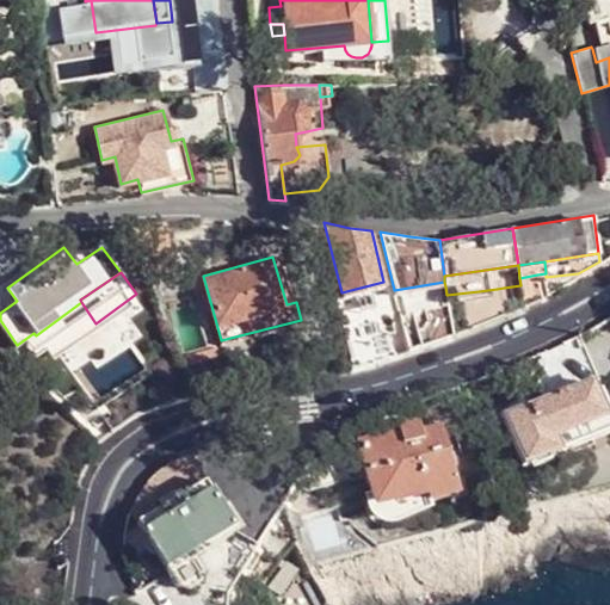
[(537,275),(519,278),(521,285),(523,302),(541,294),(537,275)]
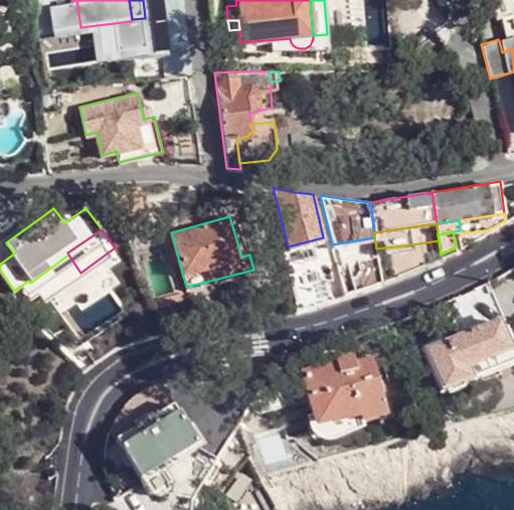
[(441,255),(439,240),(424,242),(425,255),(430,259),(441,255)]
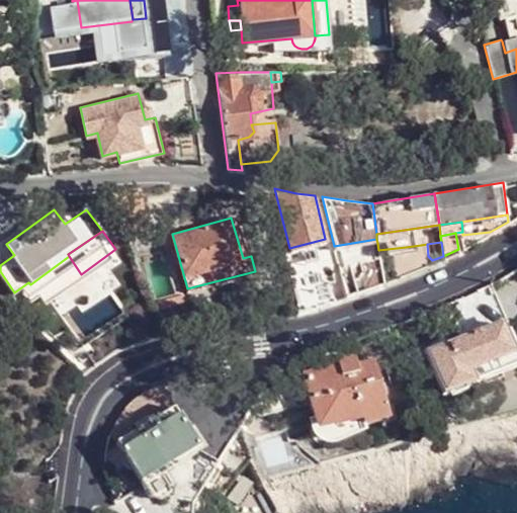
[(406,247),(409,269),(420,265),(422,258),(421,245),(406,247)]
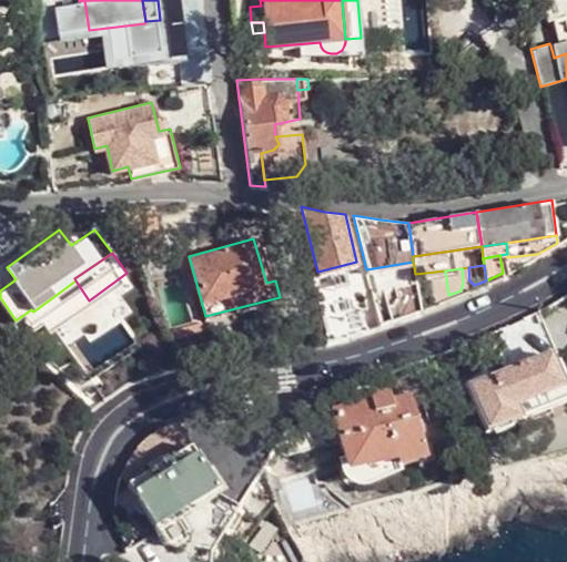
[(445,271),(415,274),(416,283),(421,306),(448,295),(445,271)]
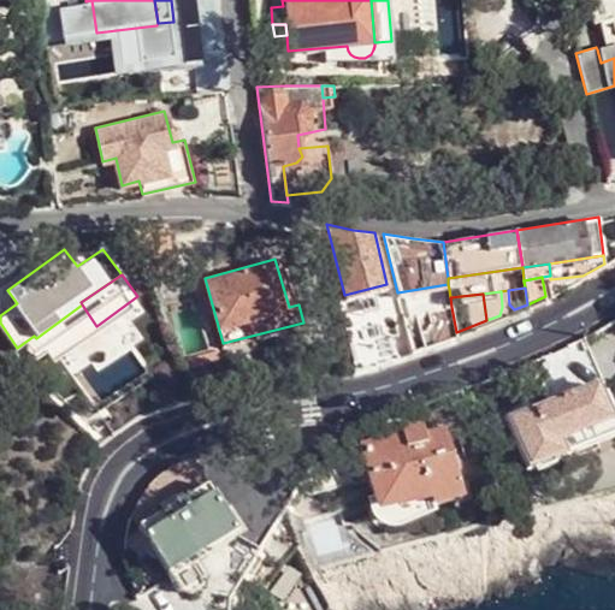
[(456,332),(451,307),(418,315),(424,344),(456,332)]
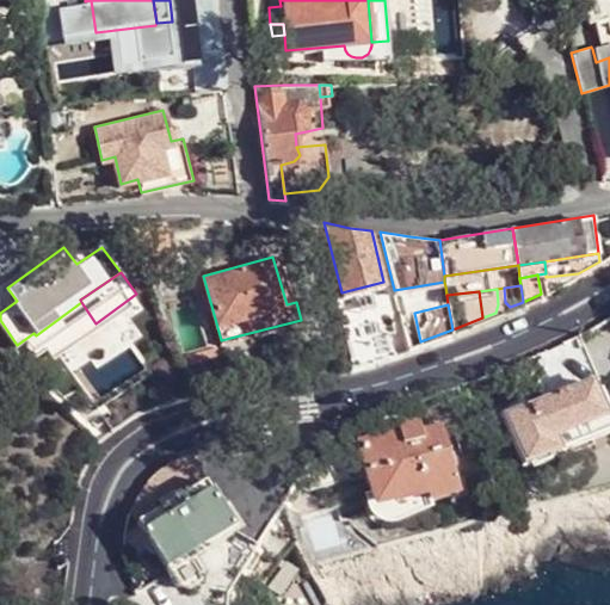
[(371,359),(395,351),(382,314),(358,322),(371,359)]
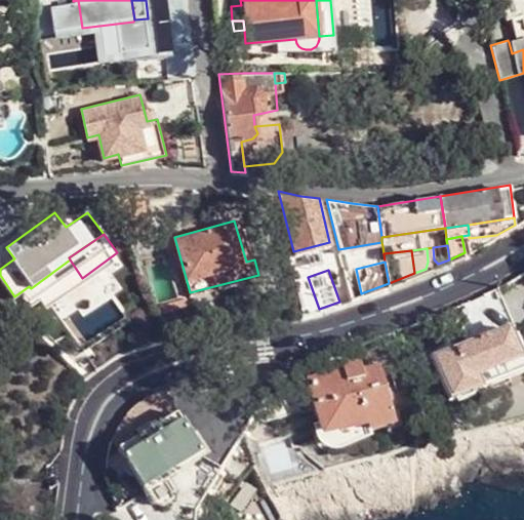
[(492,287),(481,292),(485,300),(496,294),(492,287)]
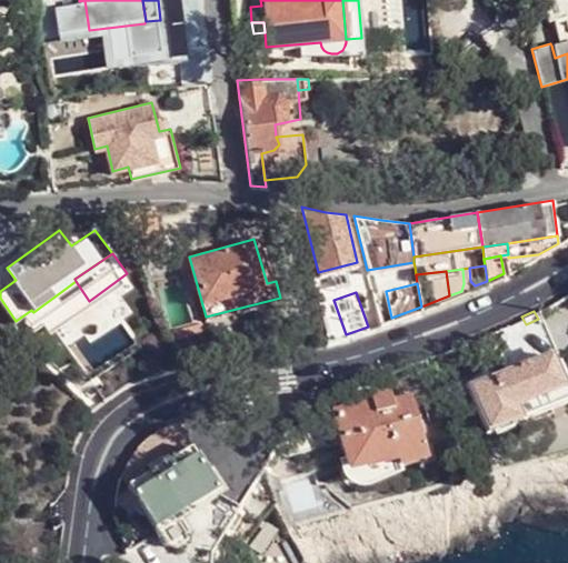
[(165,329),(168,340),(203,330),(200,319),(165,329)]
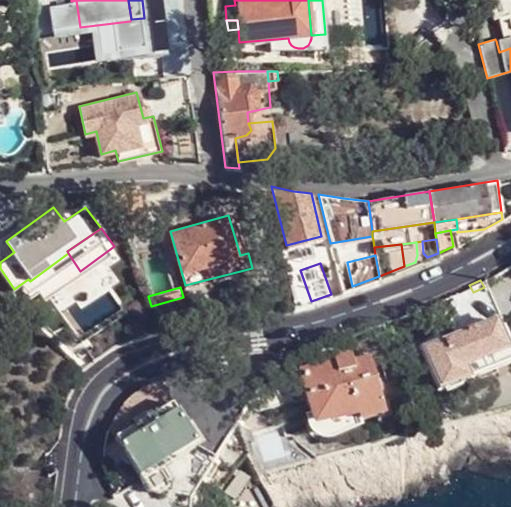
[(506,346),(497,325),(493,316),(419,346),(435,388),(465,376),(466,374),(462,364),(506,346)]
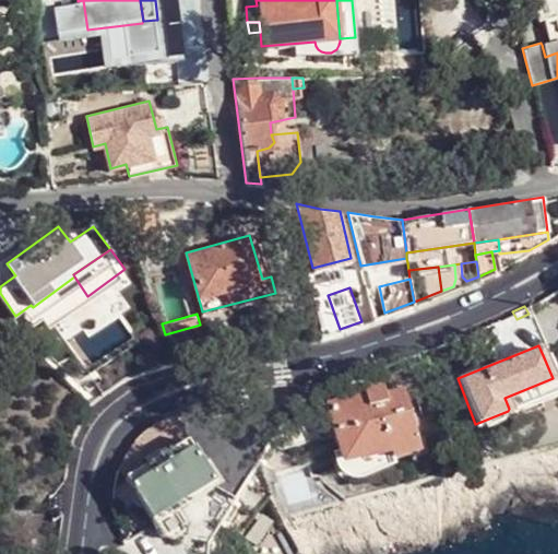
[(557,365),(553,352),(543,355),(553,378),(557,389),(557,388),(557,365)]
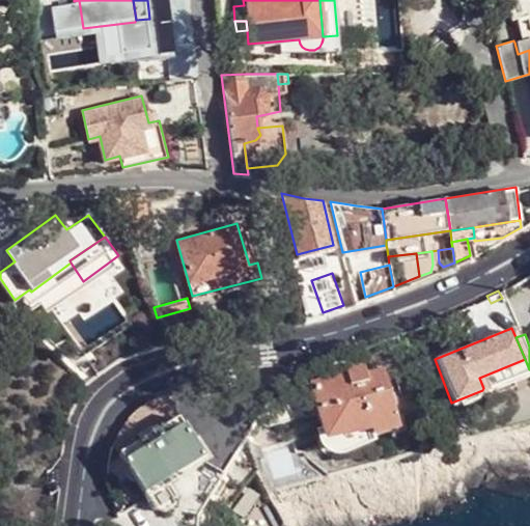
[(529,369),(525,359),(479,378),(483,388),(529,369)]
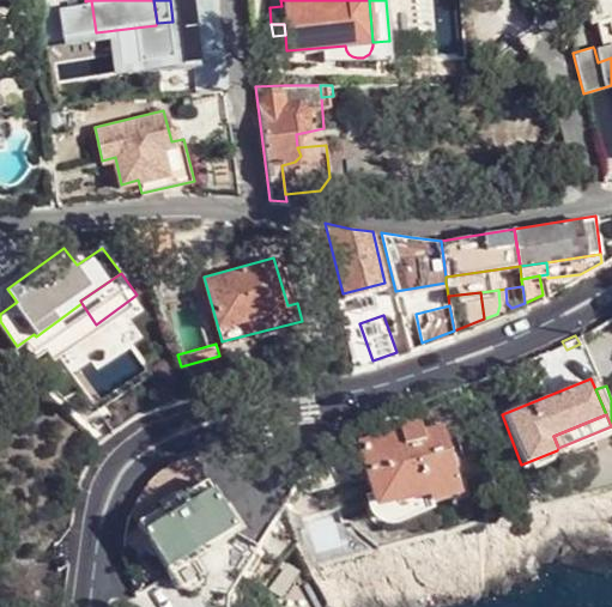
[(386,445),(385,438),(358,444),(371,491),(373,498),(394,492),(397,501),(425,492),(458,485),(441,424),(420,429),(418,419),(395,424),(398,435),(399,443),(386,445)]
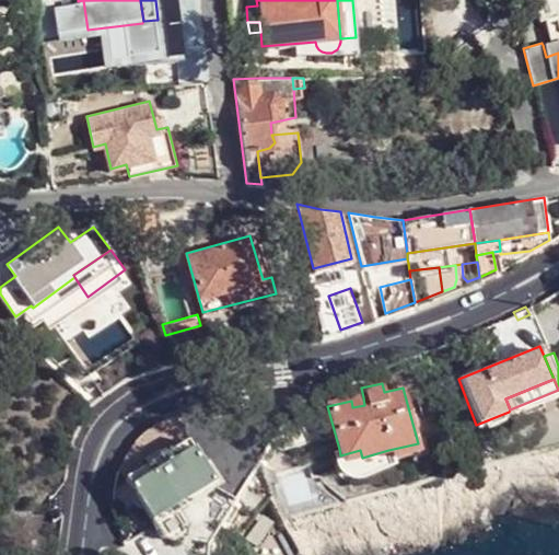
[(363,397),(351,401),(352,407),(364,405),(363,397)]
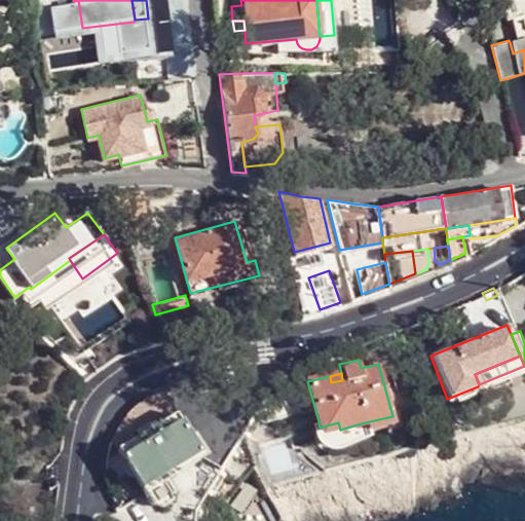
[(147,413),(148,416),(154,425),(172,414),(165,403),(147,413)]
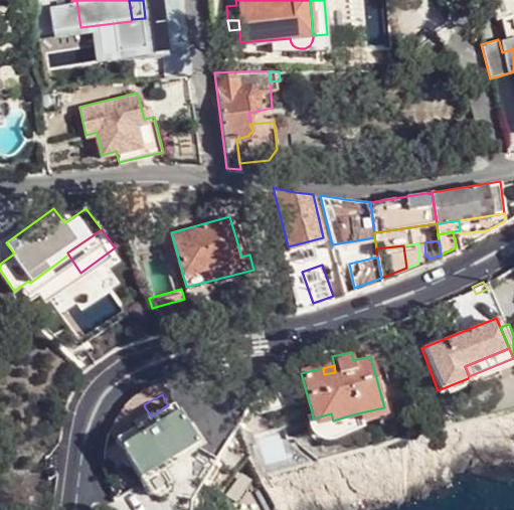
[(135,427),(116,438),(148,491),(157,494),(167,487),(171,476),(163,462),(195,443),(172,403),(168,405),(151,416),(145,407),(130,417),(131,417),(135,427)]
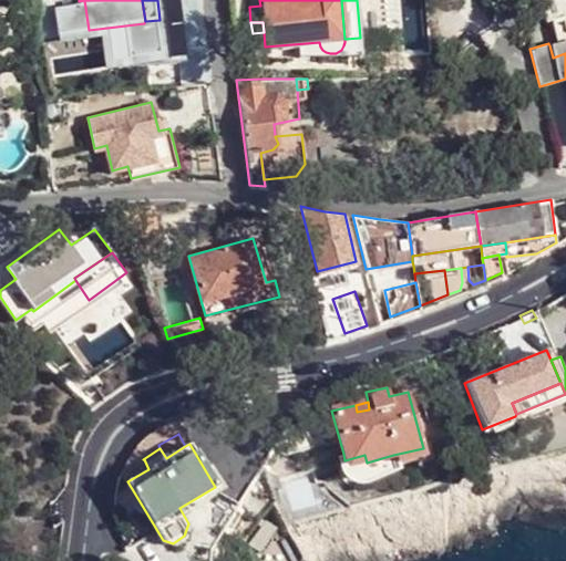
[(424,457),(423,448),(393,455),(395,464),(424,457)]
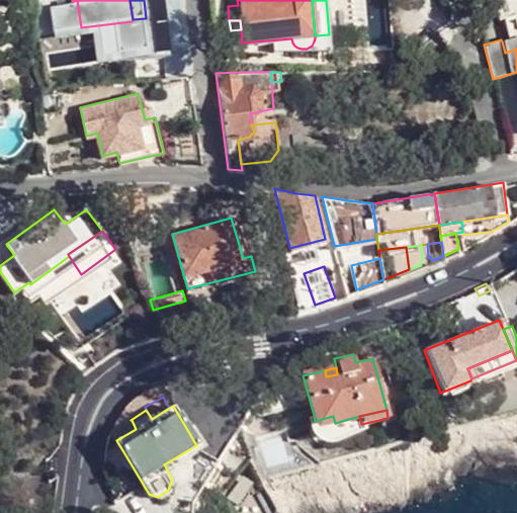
[(361,424),(359,416),(335,423),(333,416),(315,421),(314,415),(308,418),(311,428),(313,434),(314,435),(316,438),(320,441),(322,442),(325,442),(328,442),(331,442),(361,429),(361,424)]
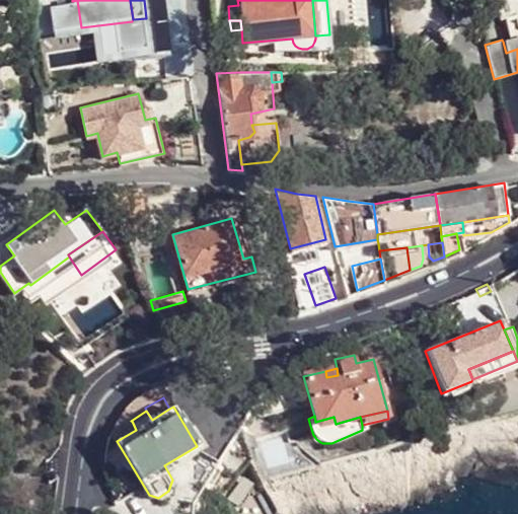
[(132,421),(111,432),(117,441),(136,430),(132,421)]
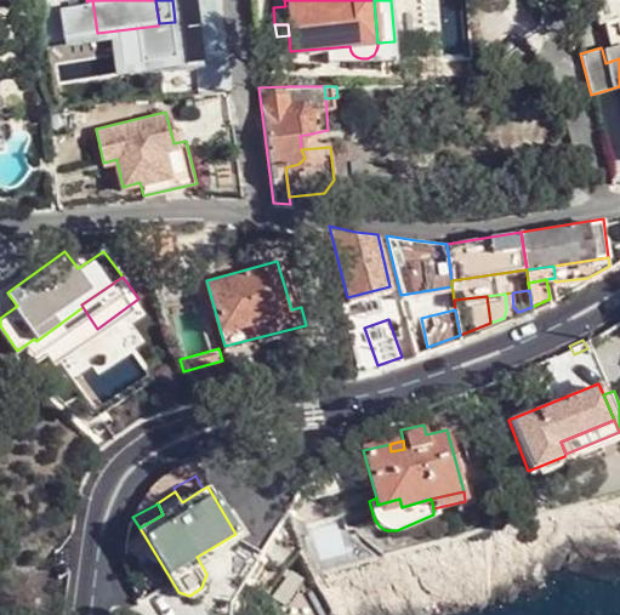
[(260,550),(235,534),(197,557),(206,574),(202,587),(189,596),(178,592),(192,614),(227,614),(229,598),(260,550)]
